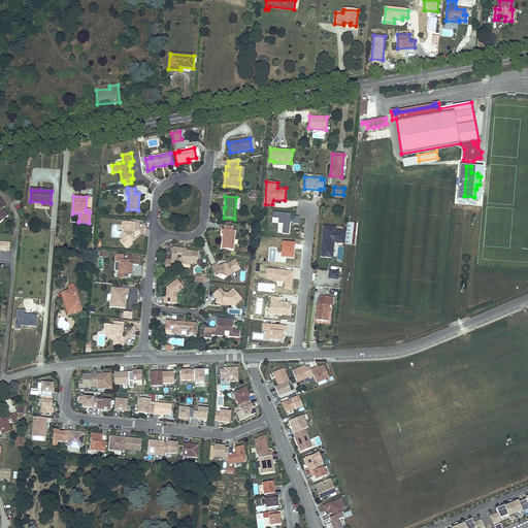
[(283,233),(290,234),(291,223),(294,223),(294,224),(299,224),(299,217),(294,216),(294,220),(291,219),(291,213),(273,212),(272,218),(279,218),(279,223),(284,223),(283,233)]
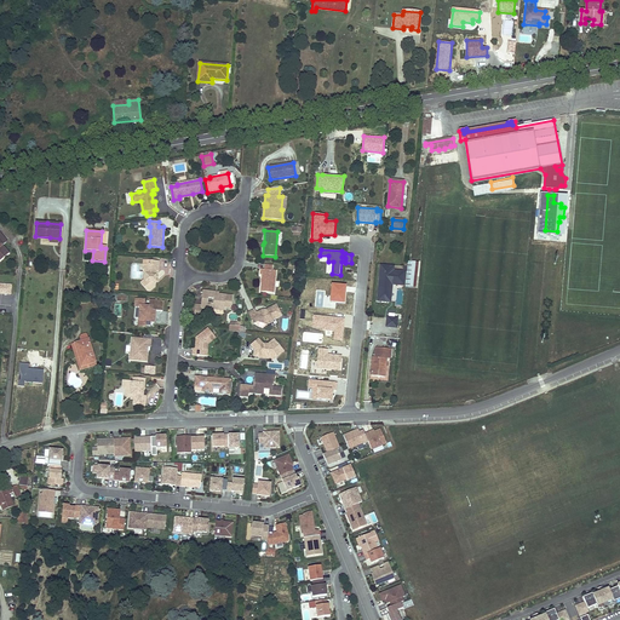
[(145,281),(142,285),(148,291),(150,292),(155,288),(155,282),(156,276),(156,271),(159,271),(159,262),(148,260),(147,265),(143,265),(143,270),(145,270),(147,270),(145,281)]
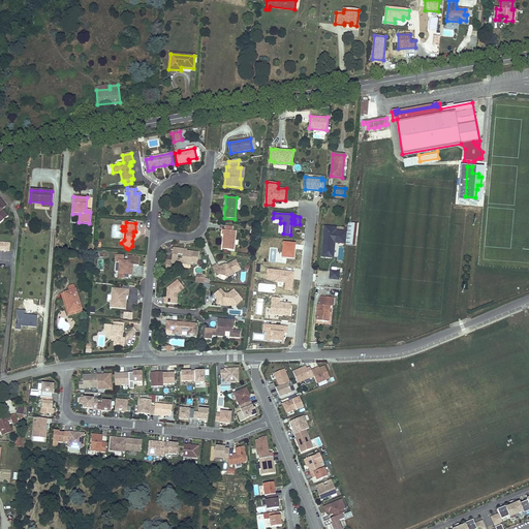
[(325,226),(322,257),(333,258),(334,245),(332,245),(332,243),(335,243),(345,244),(346,232),(336,231),(336,227),(325,226)]
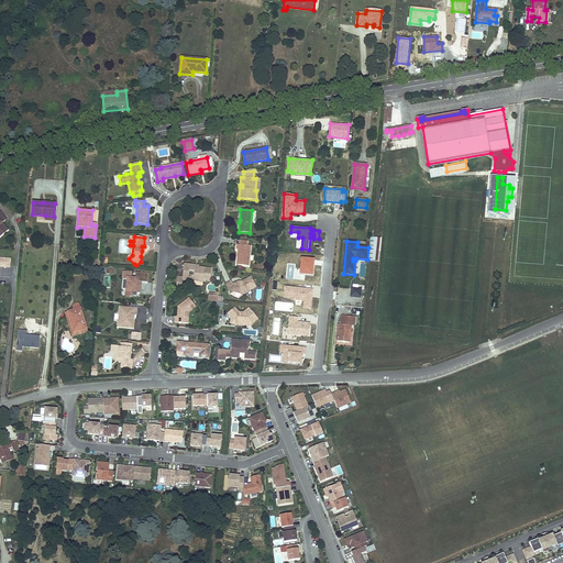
[(247,245),(240,245),(238,244),(236,250),(239,250),(238,255),(239,255),(239,257),(238,257),(236,265),(249,266),(251,246),(247,245)]
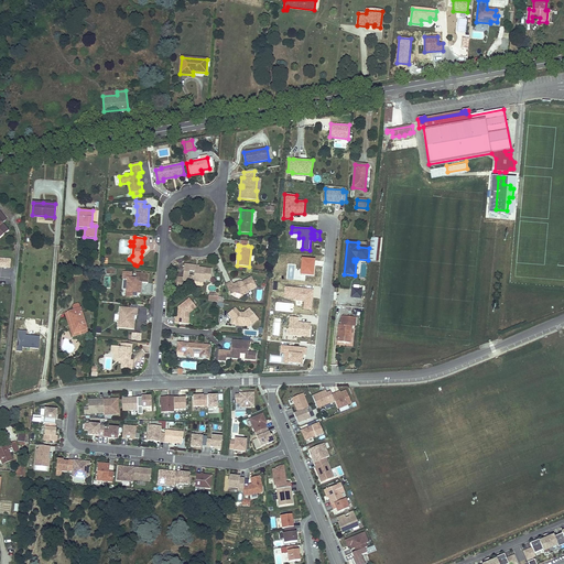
[(314,275),(315,259),(303,258),(301,274),(314,275)]
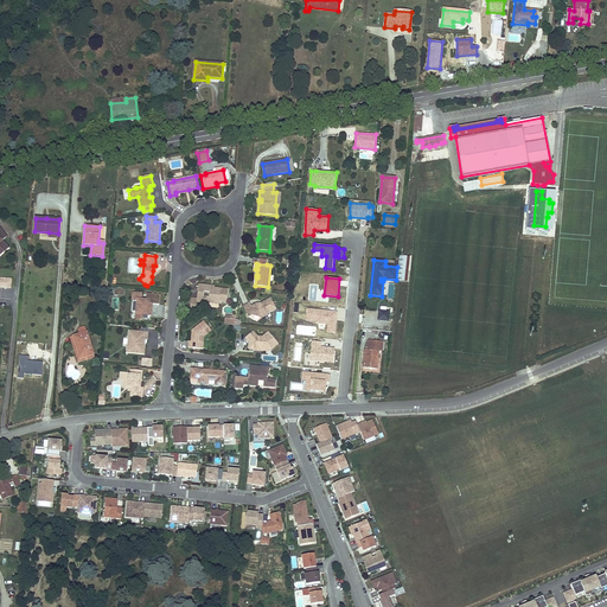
[(2,279),(1,287),(11,288),(11,280),(2,279)]
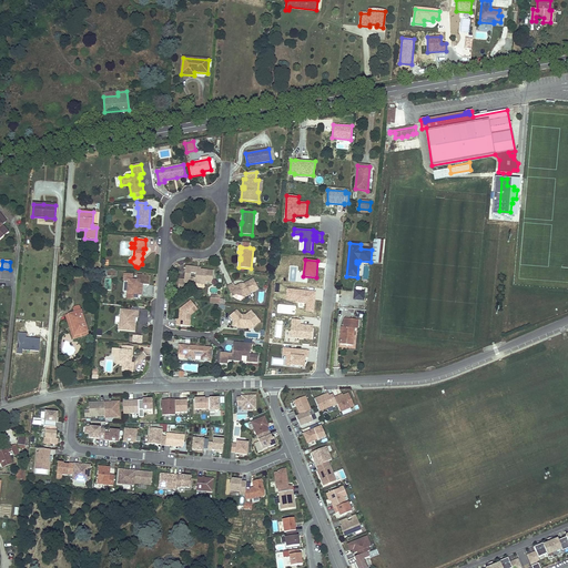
[(212,285),(213,272),(200,270),(196,270),(196,267),(185,266),(184,280),(179,280),(178,291),(183,291),(184,285),(195,286),(195,283),(205,284),(212,285)]
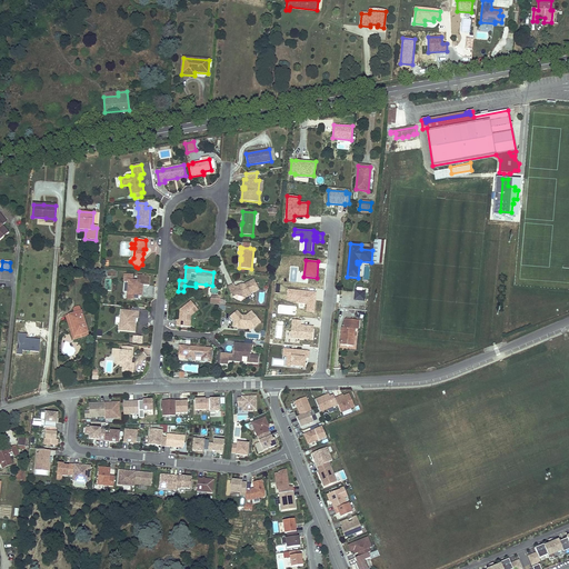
[(141,296),(142,289),(140,289),(140,285),(142,285),(149,286),(150,277),(137,276),(137,282),(132,281),(133,276),(125,275),(123,281),(129,281),(127,299),(132,299),(133,295),(141,296)]
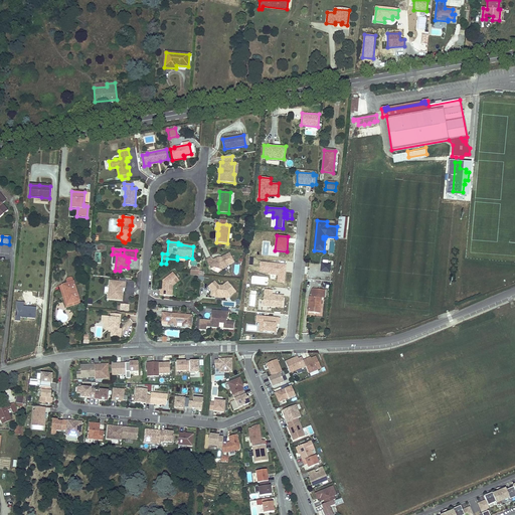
[(211,269),(214,268),(216,267),(220,268),(221,270),(225,268),(226,266),(234,262),(229,252),(223,255),(222,259),(218,256),(213,260),(211,256),(206,260),(211,269)]
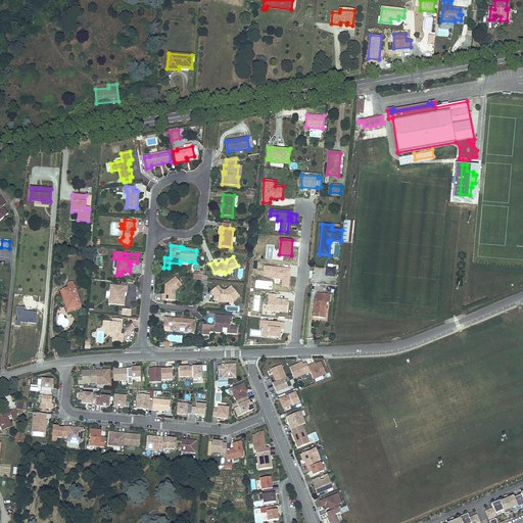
[(291,268),(265,266),(264,275),(272,276),(272,278),(282,279),(282,285),(289,286),(291,268)]
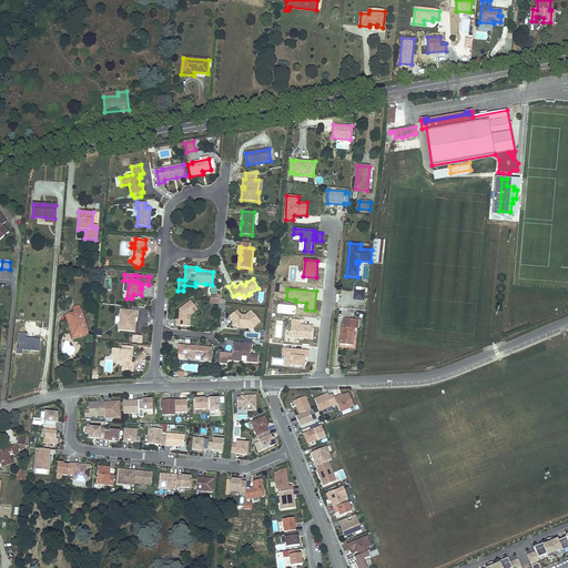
[(363,301),(364,292),(355,291),(354,300),(363,301)]
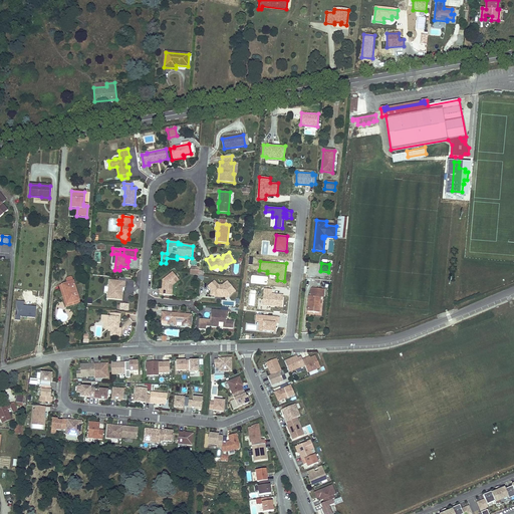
[(163,289),(162,289),(160,289),(159,294),(172,295),(173,285),(179,280),(173,272),(162,280),(164,282),(163,289)]
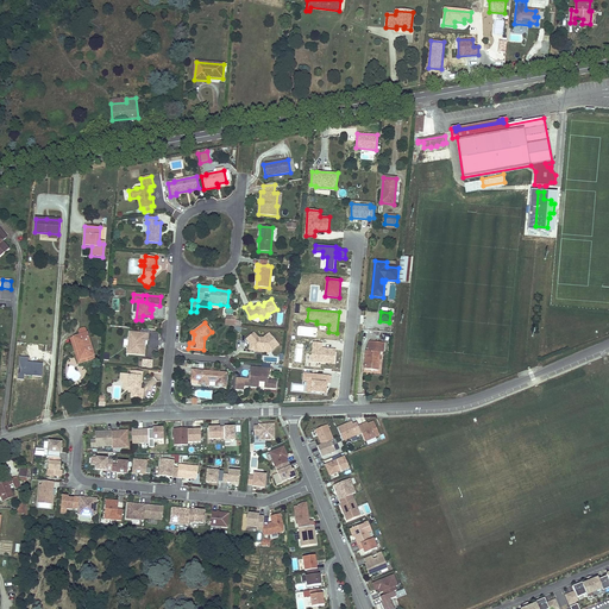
[(80,336),(74,338),(81,359),(93,356),(94,356),(86,328),(79,331),(80,336)]
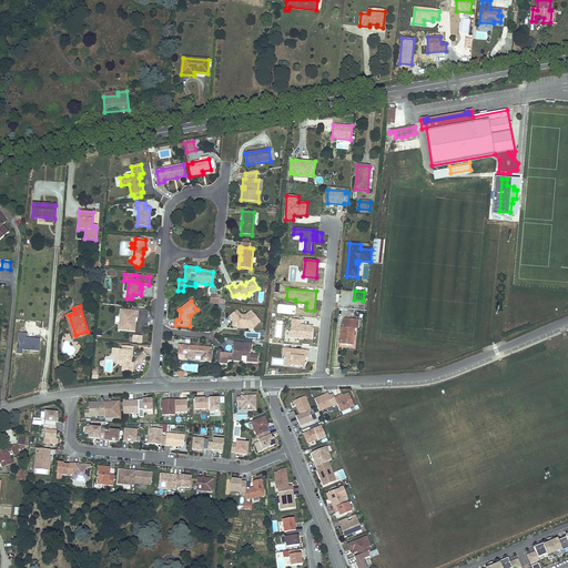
[(120,326),(119,330),(134,332),(135,322),(133,322),(134,317),(135,317),(138,317),(138,312),(133,311),(121,310),(120,314),(123,316),(122,325),(120,326)]
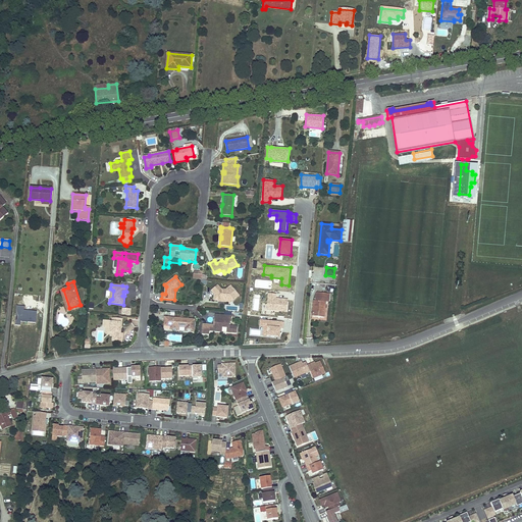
[(225,301),(227,303),(228,304),(239,296),(230,285),(223,292),(217,285),(211,291),(214,295),(213,301),(218,301),(218,300),(225,301)]
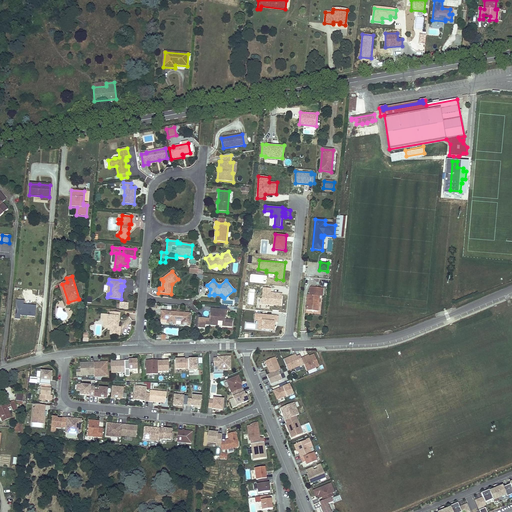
[(79,302),(78,299),(68,302),(62,284),(59,284),(66,306),(79,302)]
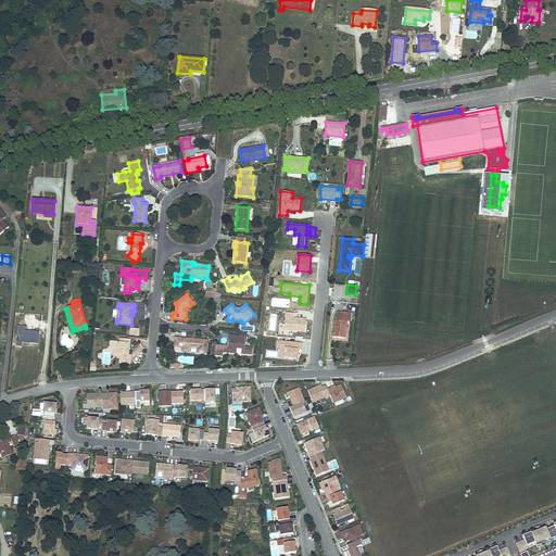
[(335,320),(332,337),(345,338),(346,321),(350,321),(351,313),(338,312),(337,320),(335,320)]
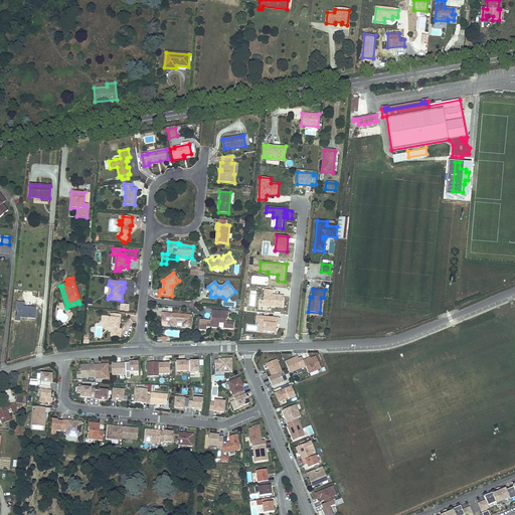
[(273,290),(265,290),(264,306),(283,307),(284,295),(273,294),(273,290)]
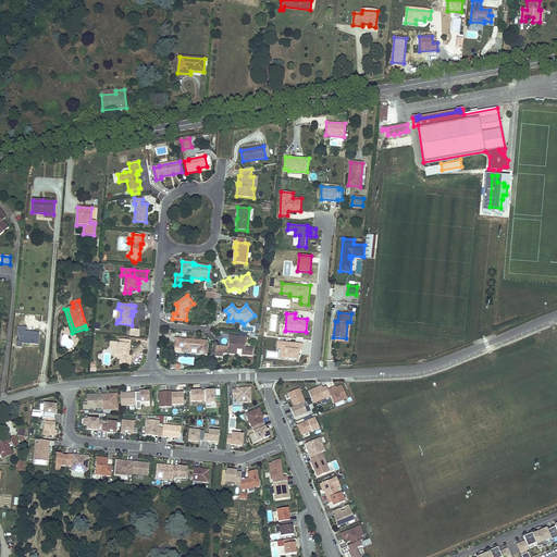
[(19,326),(16,347),(22,347),(23,343),(38,345),(39,332),(25,331),(26,326),(19,326)]
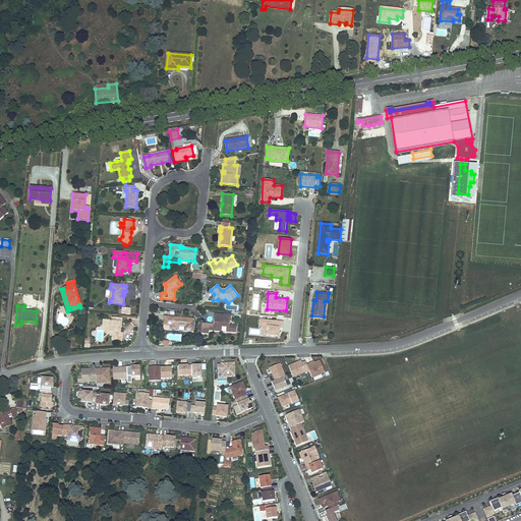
[(209,330),(221,331),(222,327),(227,327),(226,332),(236,333),(236,328),(233,327),(233,326),(229,326),(229,321),(230,321),(231,315),(224,314),(215,314),(215,319),(215,320),(216,320),(215,325),(213,325),(203,324),(201,333),(209,334),(209,330)]
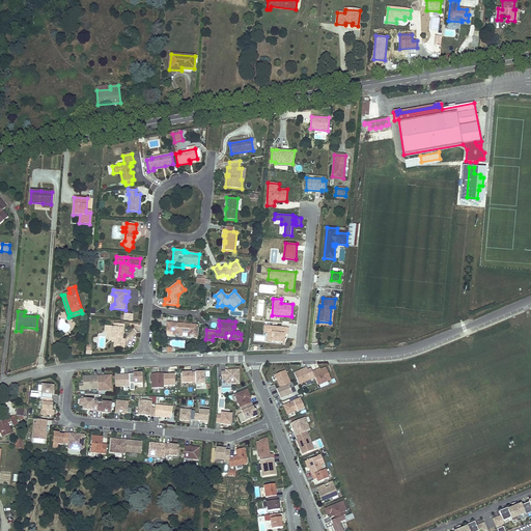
[(174,328),(174,332),(173,335),(183,336),(183,333),(187,333),(187,332),(189,332),(188,337),(197,337),(198,325),(168,323),(167,328),(174,328)]
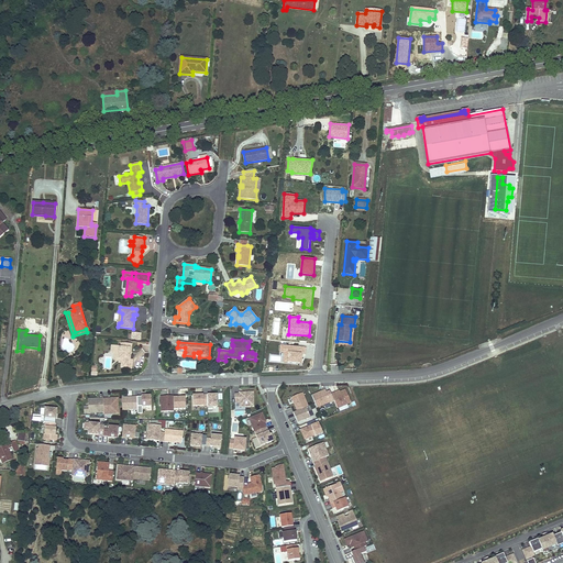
[(111,352),(114,354),(122,354),(122,361),(121,367),(132,368),(132,360),(130,360),(130,355),(131,352),(132,344),(121,343),(121,348),(118,348),(118,346),(111,345),(111,352)]
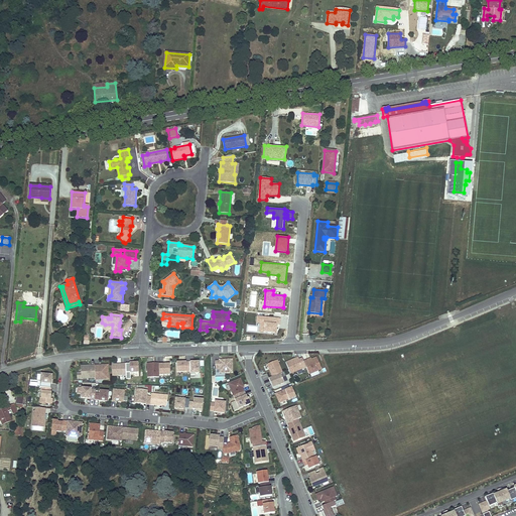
[(281,317),(257,315),(257,323),(260,323),(259,331),(276,333),(277,325),(280,325),(281,317)]
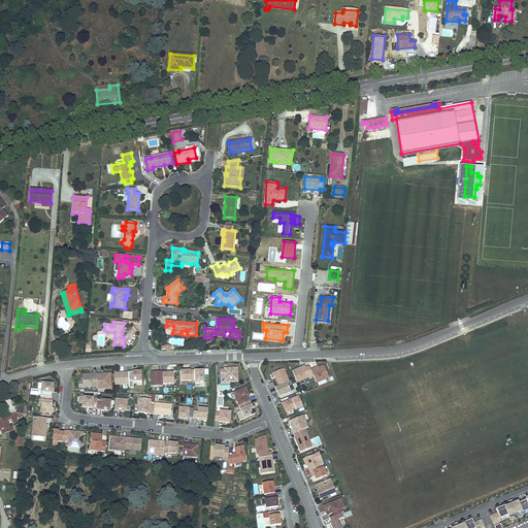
[(316,367),(310,369),(312,375),(316,383),(329,377),(324,365),(319,367),(316,369),(316,367)]
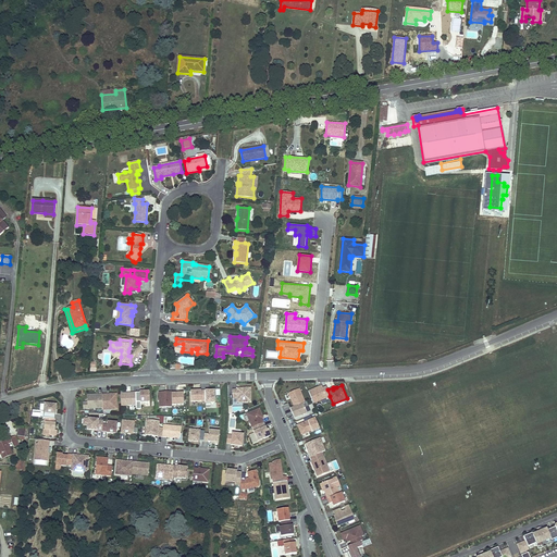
[(322,386),(308,392),(313,403),(330,396),(327,390),(326,386),(322,388),(322,386)]
